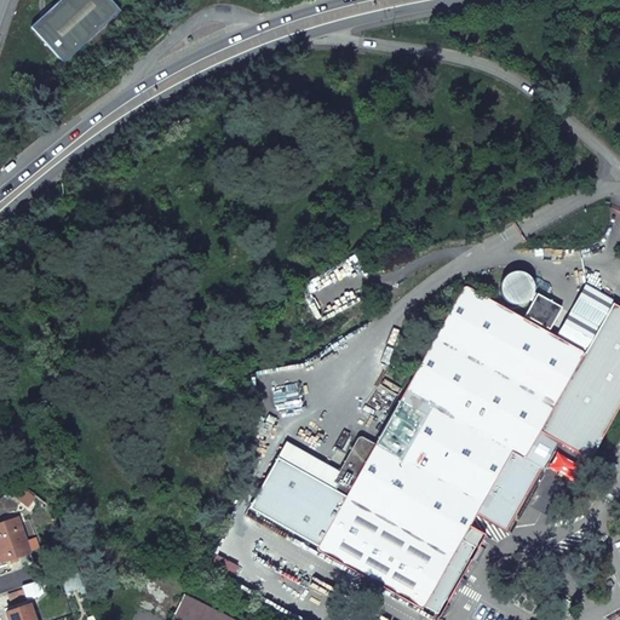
[(109,0),(62,0),(58,4),(32,28),(49,46),(49,47),(64,64),(121,12),(109,0)]
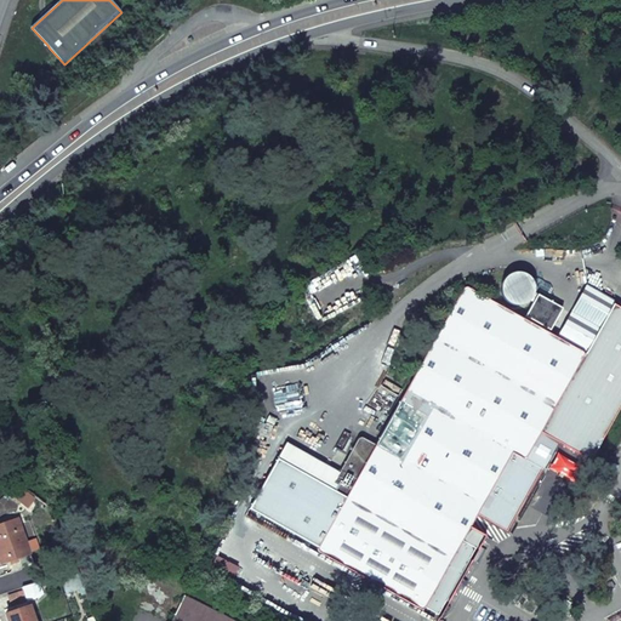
[(519,274),(517,275),(512,277),(508,279),(506,281),(503,286),(502,291),(503,295),(505,298),(507,302),(510,305),(514,307),(517,307),(522,307),(527,306),(529,305),(533,301),(534,297),(535,292),(535,288),(534,284),(530,279),(525,275),(519,274)]
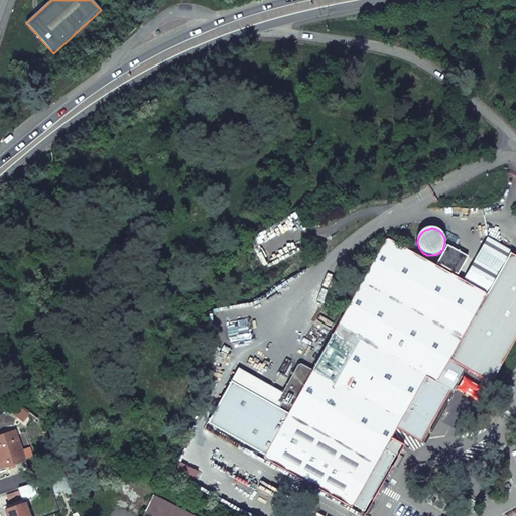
[(491,286),(511,251),(488,238),(464,282),(475,288),(479,280),(491,286)]
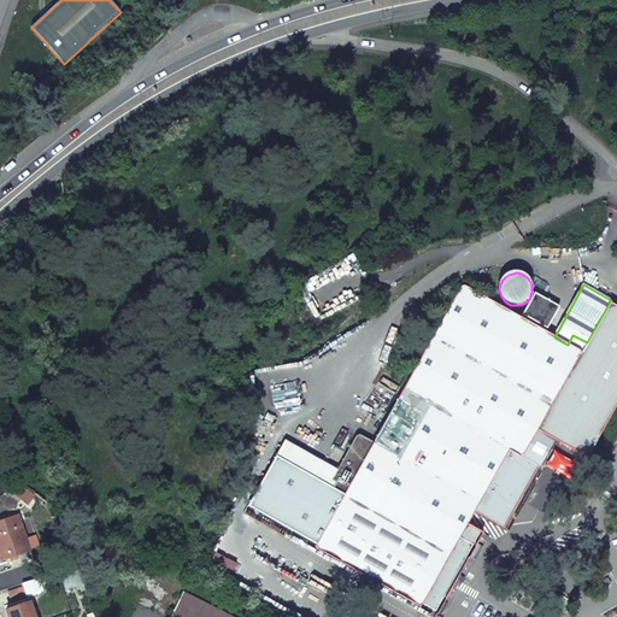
[(534,465),(570,485),(616,401),(616,303),(611,300),(587,342),(573,335),(568,345),(554,338),(546,333),(559,307),(535,293),(521,318),(464,287),(463,286),(460,287),(359,435),(358,435),(356,436),(336,471),(328,487),(309,476),(280,527),(315,546),(315,547),(316,548),(417,606),(419,605),(422,603),(435,610),(471,546),(458,538),(474,511),(500,526),(534,465)]
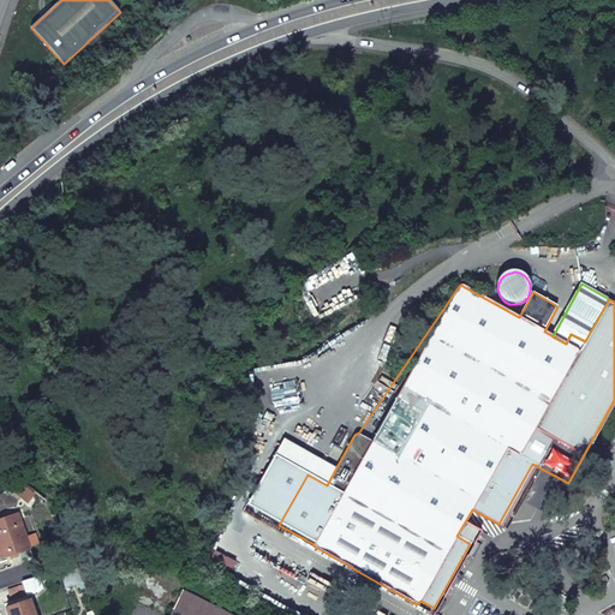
[(308,475),(316,459),(282,441),(274,457),(308,475)]
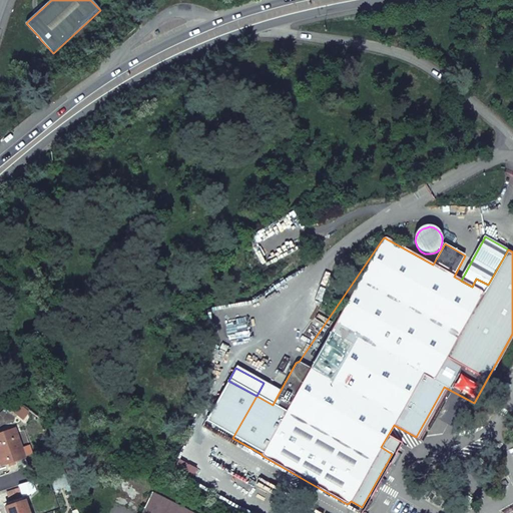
[(232,438),(257,396),(228,381),(206,423),(232,438)]
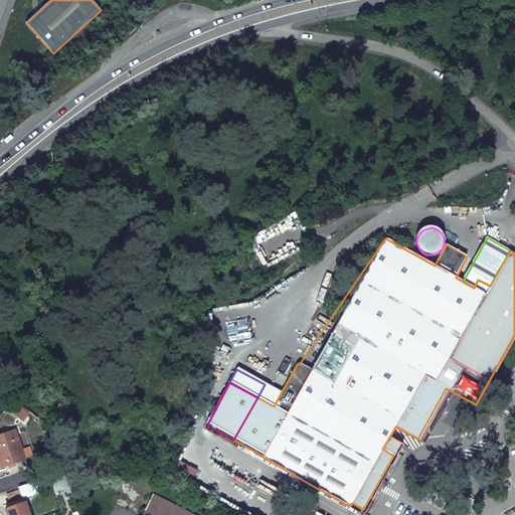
[(274,406),(281,393),(265,384),(258,397),(274,406)]
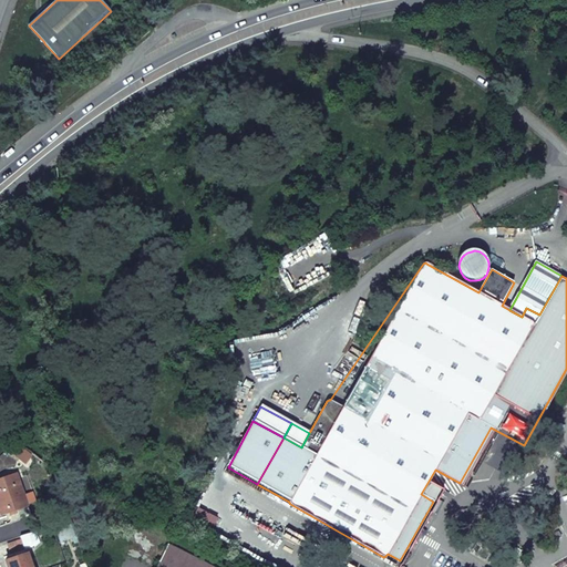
[(17,474),(0,480),(0,513),(0,515),(27,506),(17,474)]
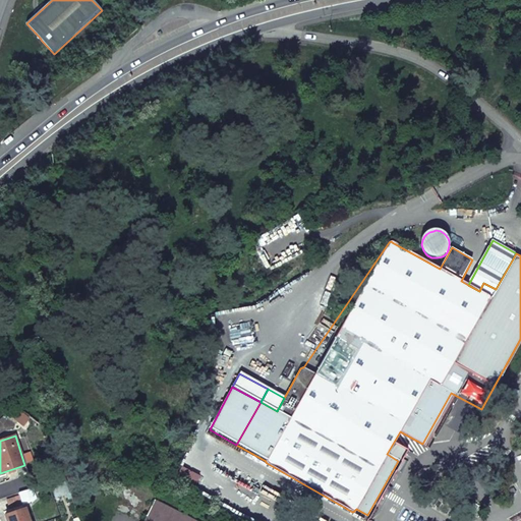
[(49,482),(54,497),(68,491),(63,477),(49,482)]
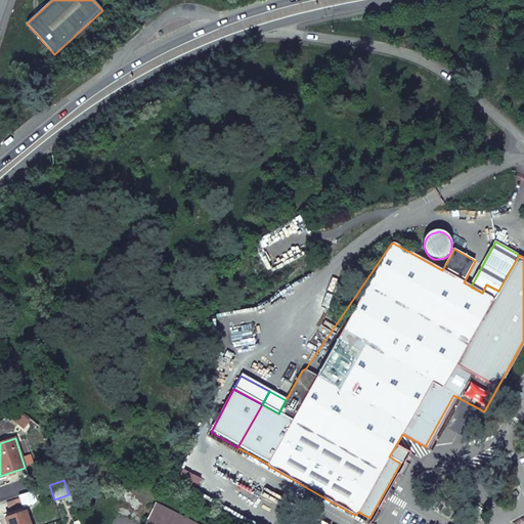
[(15,511),(24,508),(20,498),(8,503),(11,512),(15,511)]
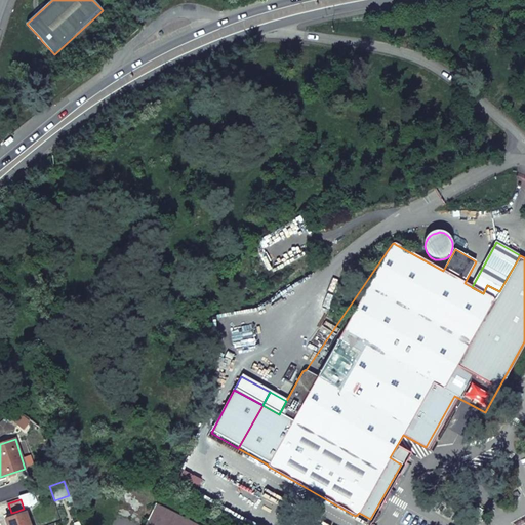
[(196,524),(156,505),(148,521),(146,524),(196,524)]
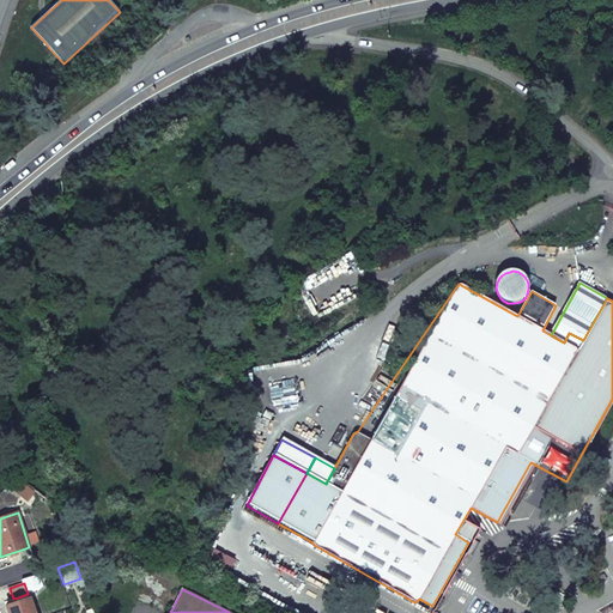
[(6,607),(7,612),(34,612),(28,594),(18,598),(19,602),(6,607)]
